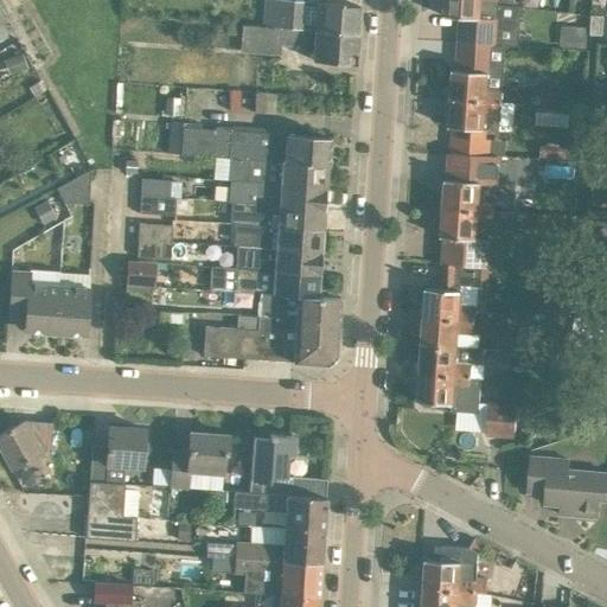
[(315,32),(358,37),(359,7),(358,6),(358,0),(325,0),(325,4),(318,2),(318,4),(304,2),(304,1),(280,0),(257,0),(256,25),(269,27),(285,30),(315,32)]
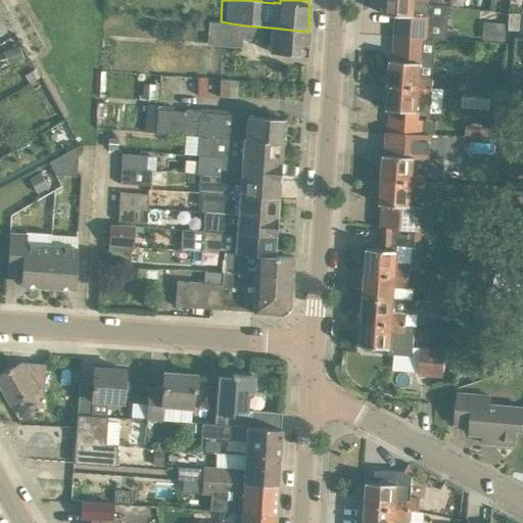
[(428,4),(428,0),(384,0),(383,15),(396,16),(394,37),(424,39),(424,40),(428,40),(429,16),(428,16),(429,4),(428,4)]
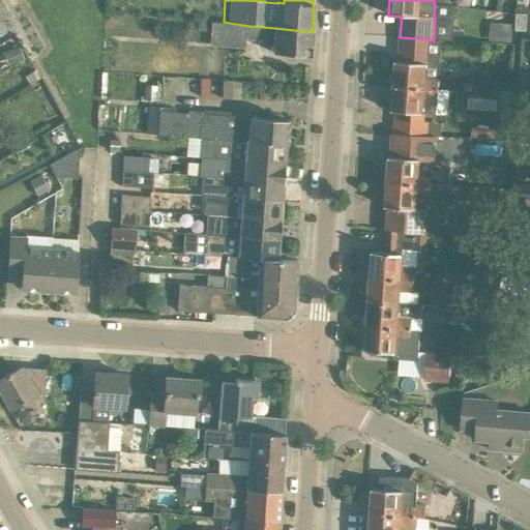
[(527,13),(516,12),(516,31),(527,31),(527,13)]
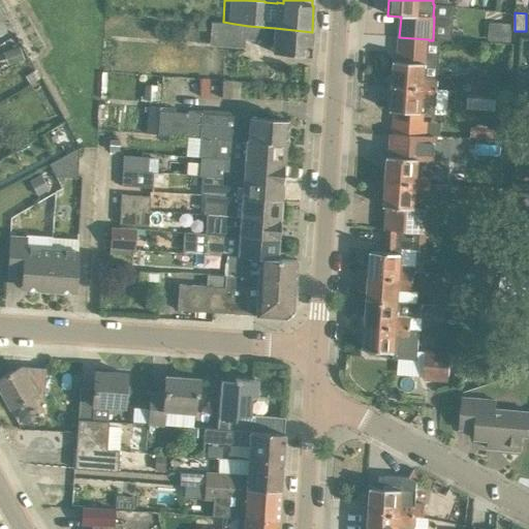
[(310,57),(312,32),(275,28),(248,26),(235,24),(223,22),(223,24),(214,23),(211,24),(209,47),(243,49),(244,36),(275,39),(274,54),(310,57)]
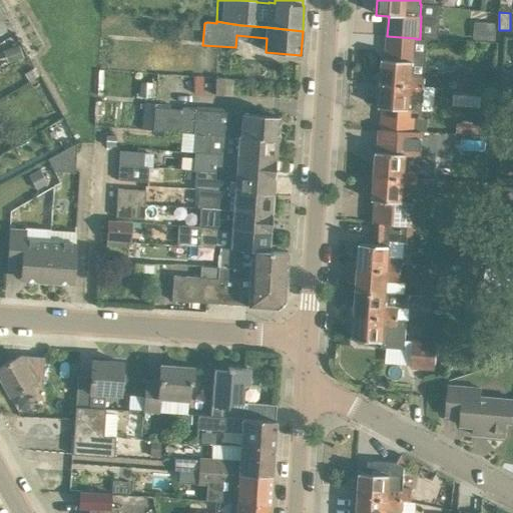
[(496,23),(474,22),(472,40),(495,42),(496,23)]
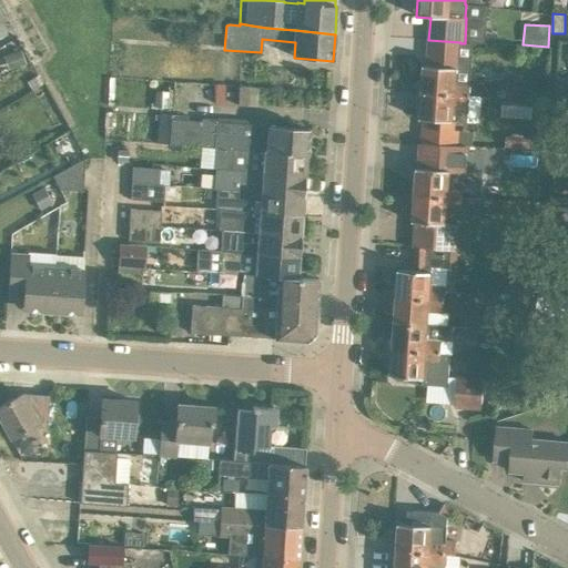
[(459,69),(460,43),(460,42),(428,40),(427,67),(424,66),(422,92),(469,95),(470,83),(456,82),(457,69),(459,69)]
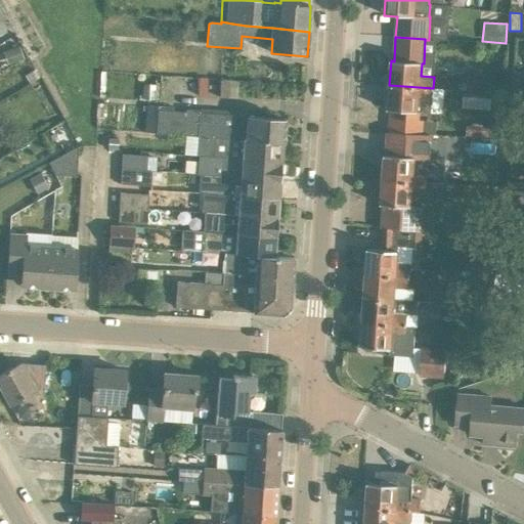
[(18,46),(3,51),(8,64),(24,58),(18,46)]
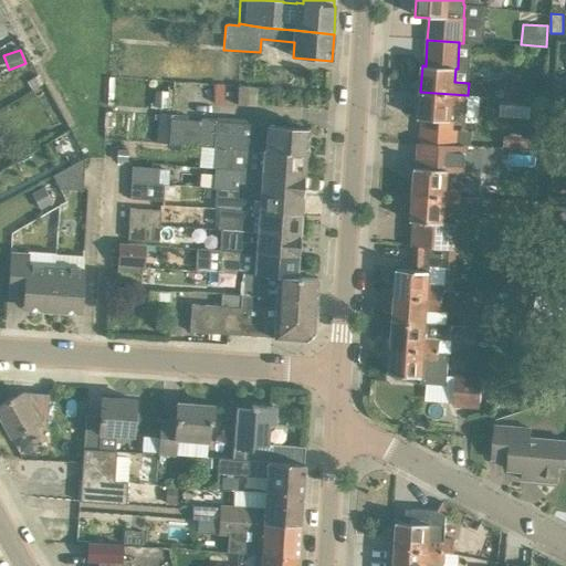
[(38,74),(25,81),(31,91),(42,84),(38,74)]
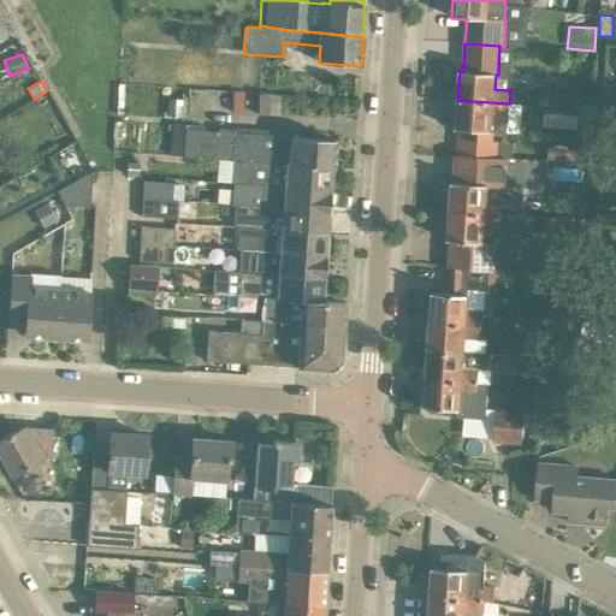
[(508,134),(508,118),(509,104),(457,100),(456,130),(508,134)]
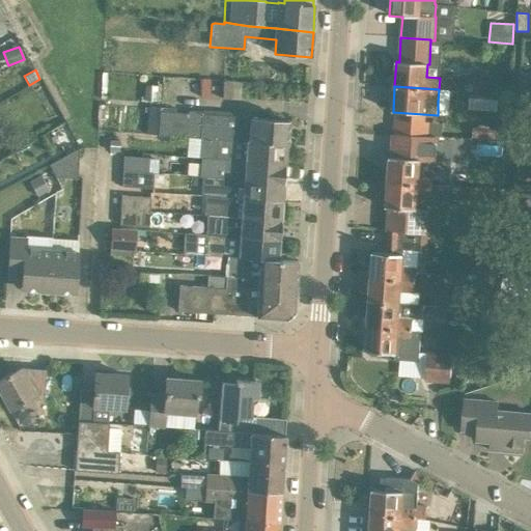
[(444,86),(441,104),(451,106),(454,88),(444,86)]
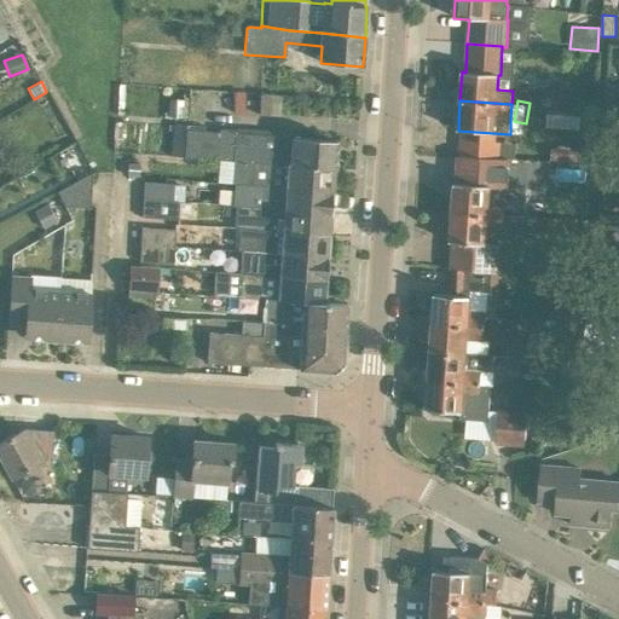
[(579,131),(582,114),(547,111),(545,127),(565,128),(565,129),(579,131)]
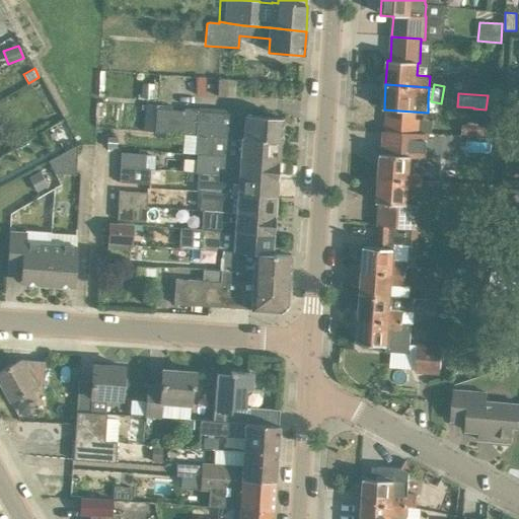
[(280,141),(282,119),(156,110),(156,106),(144,105),(143,132),(207,137),(207,136),(280,141)]
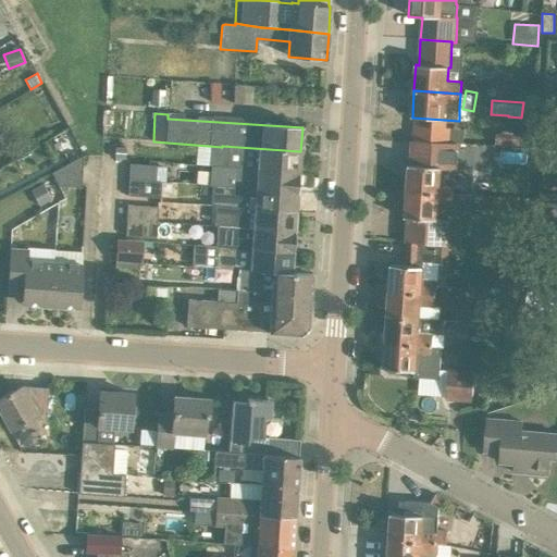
[(463,145),(465,130),(425,127),(425,128),(415,127),(413,141),(463,145)]
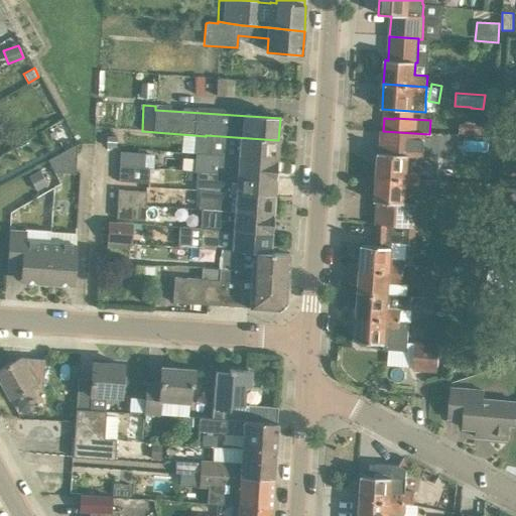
[(500,121),(487,120),(486,133),(500,134),(500,121)]
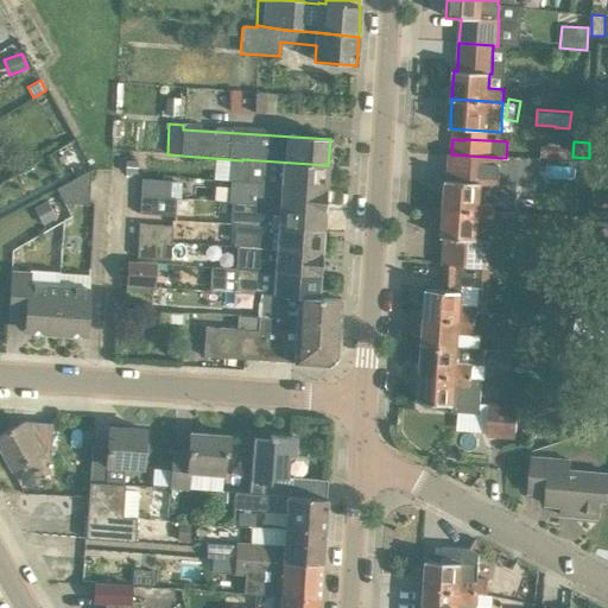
[(567,149),(542,146),(540,159),(567,160),(567,149)]
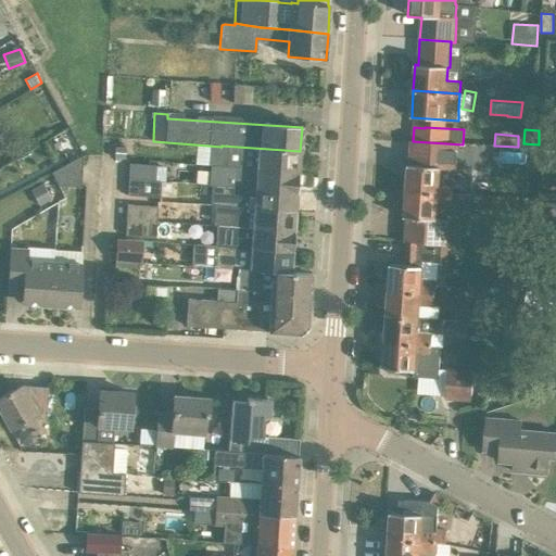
[(453,194),(454,182),(456,143),(413,141),(413,154),(412,153),(411,165),(408,165),(406,191),(453,194)]
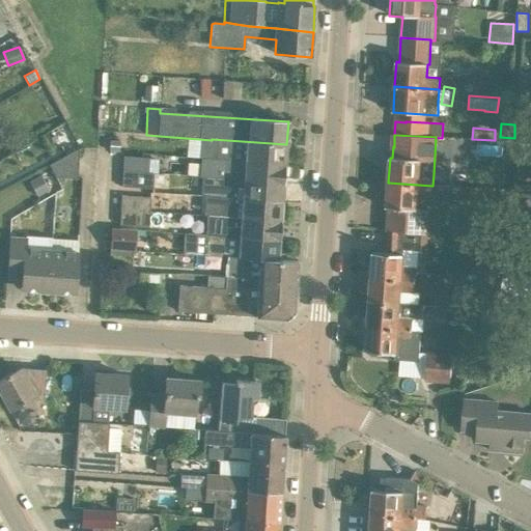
[(285,164),(286,144),(212,139),(212,140),(211,148),(200,147),(199,159),(201,159),(201,158),(285,164)]
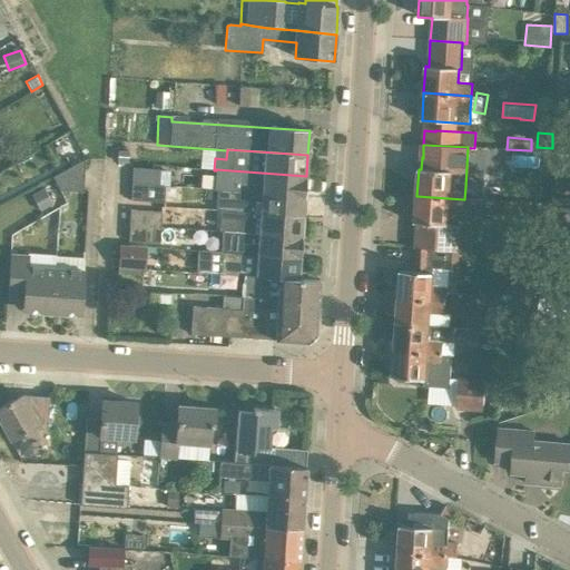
[(129,151),(118,150),(117,163),(128,164),(129,151)]
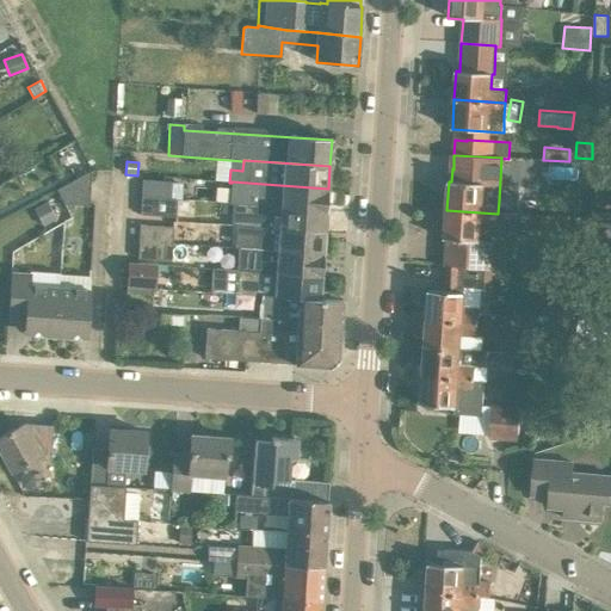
[(90,205),(92,170),(57,189),(66,204),(90,205)]
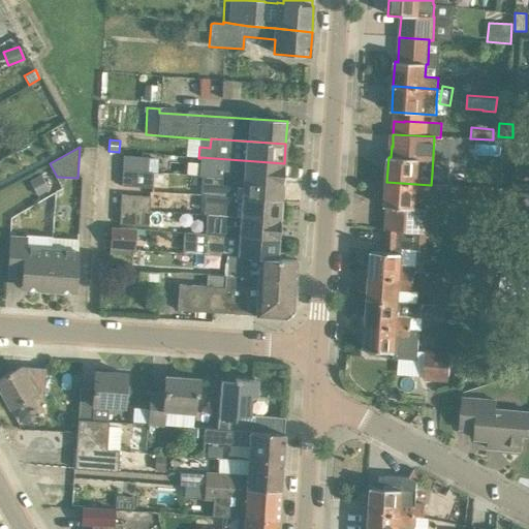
[(149,173),(150,159),(123,157),(122,170),(149,173)]
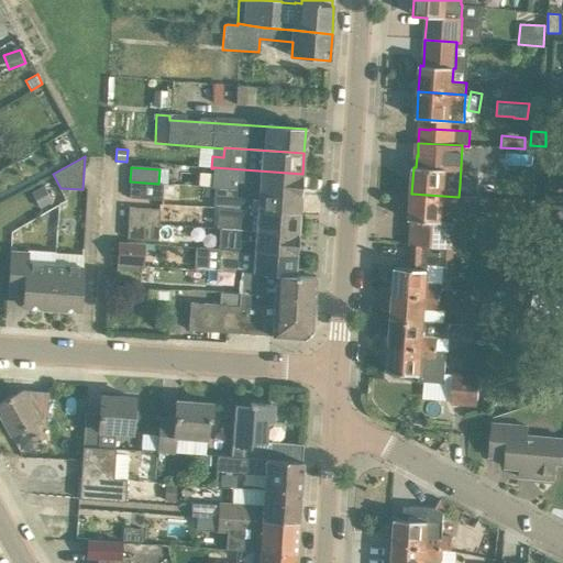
[(300,195),(302,174),(213,167),(213,168),(211,187),(300,195)]
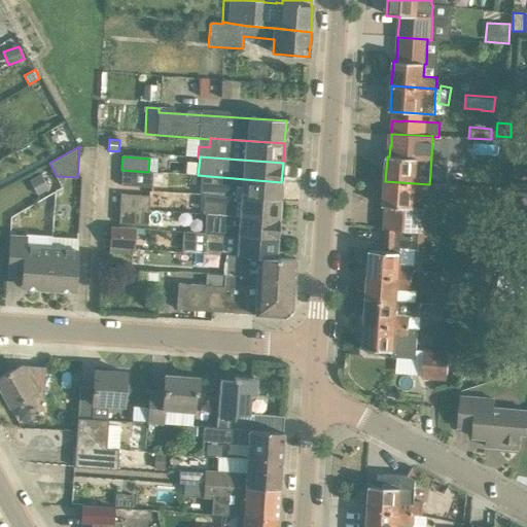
[(120,186),(151,188),(152,173),(148,173),(148,172),(121,170),(120,186)]
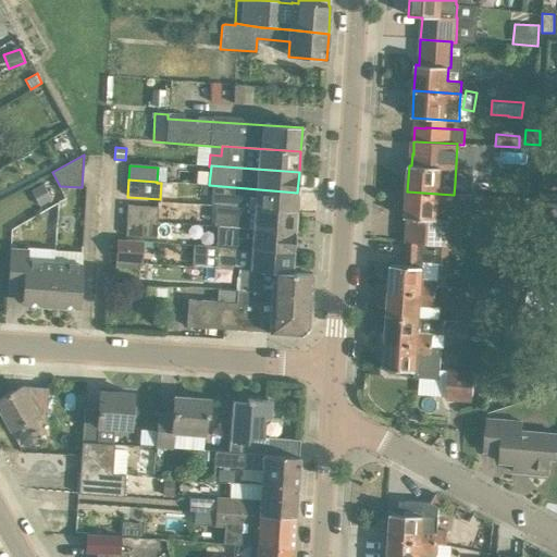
[(42,184),(31,190),(39,207),(51,199),(42,184)]
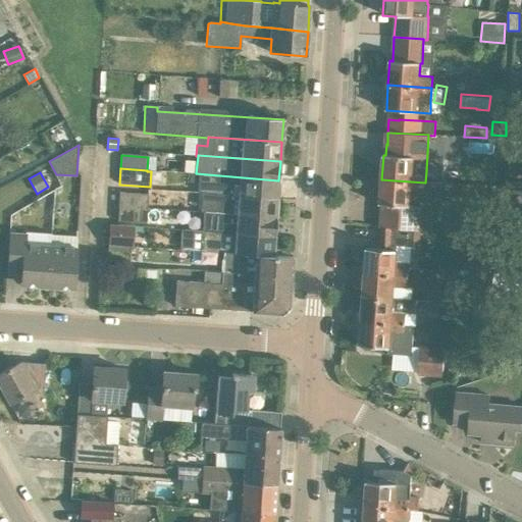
[(277,199),(278,180),(196,173),(196,174),(199,174),(197,193),(204,194),(205,193),(277,199)]
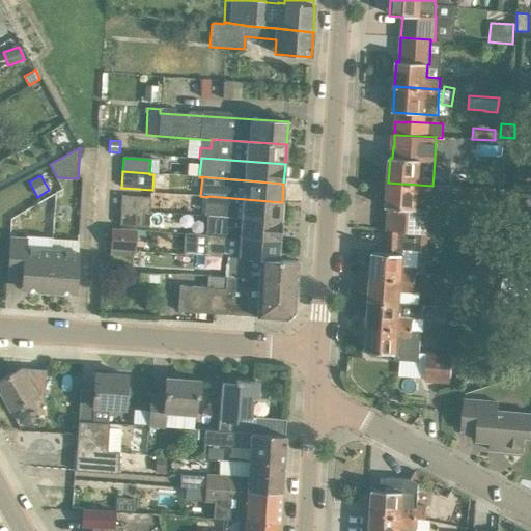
[(430,211),(432,186),(388,183),(386,207),(391,208),(389,231),(422,233),(424,211),(430,211)]
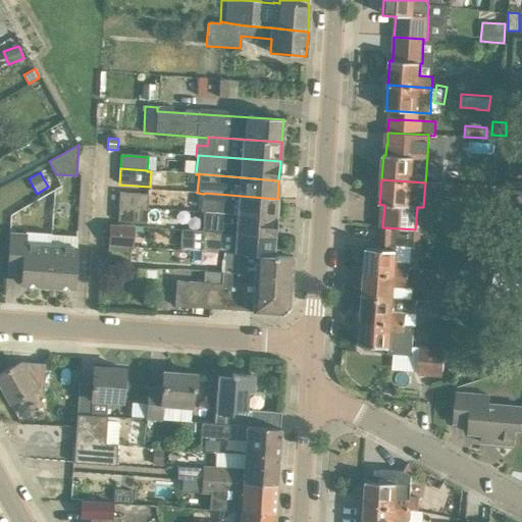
[(275,219),(277,199),(205,193),(204,194),(203,212),(275,219)]
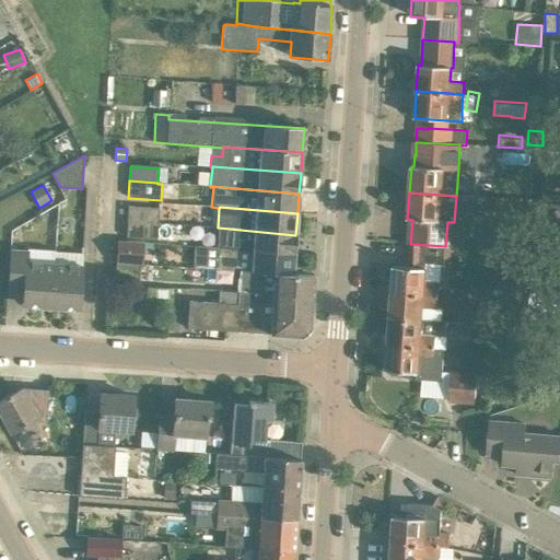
[(158,223),(159,210),(128,208),(127,221),(158,223)]
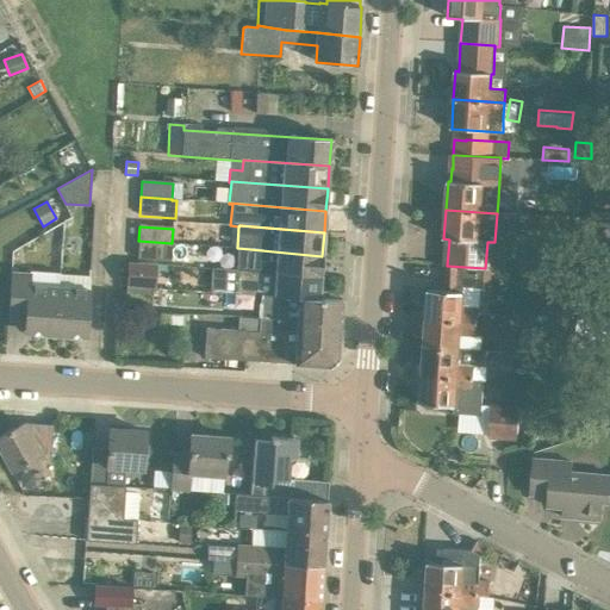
[(170,261),(172,243),(138,241),(137,260),(170,261)]
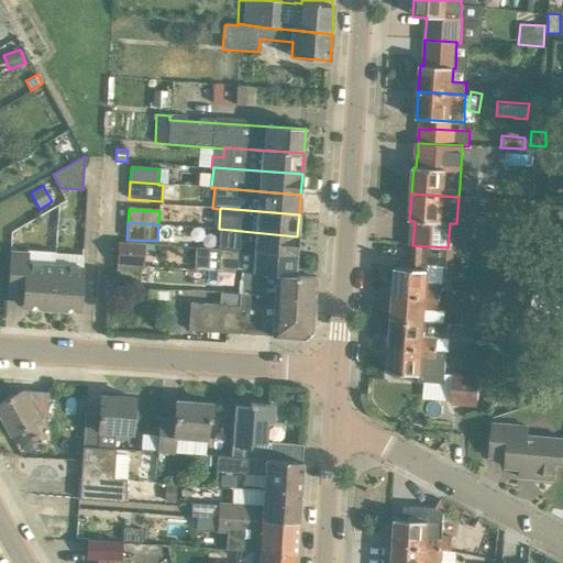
[(296,256),(297,236),(219,229),(218,249),(296,256)]
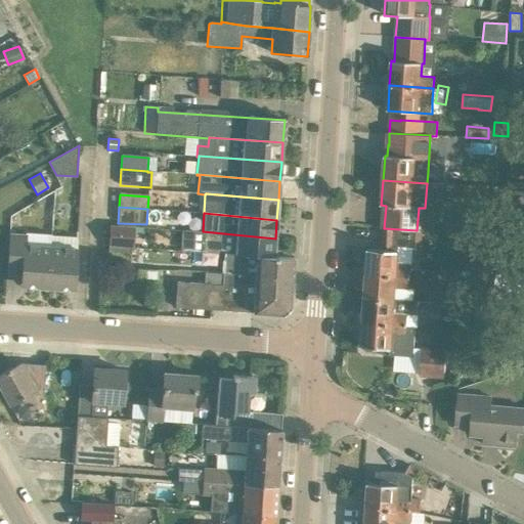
[(517,225),(496,224),(495,234),(516,235),(517,225)]
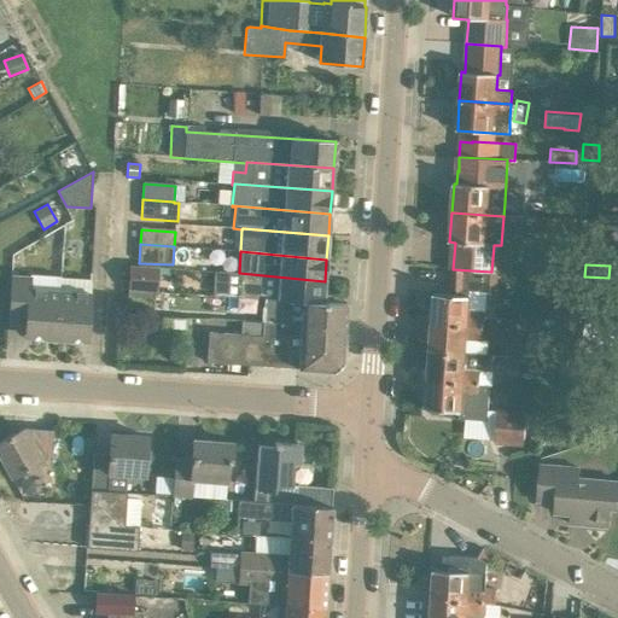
[(157,292),(158,268),(129,266),(128,290),(155,291),(155,292),(157,292)]
